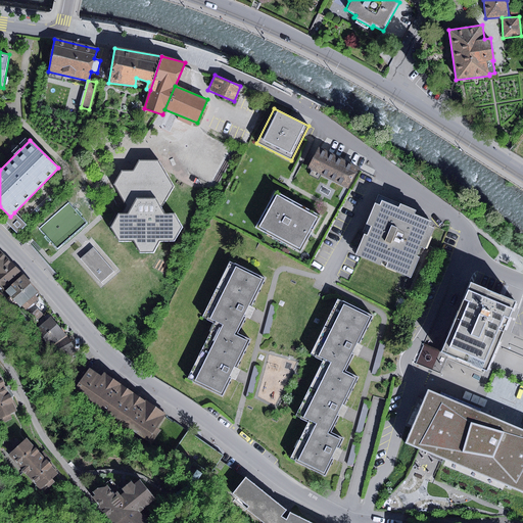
[(359,168),(319,147),(307,168),(331,180),(348,189),(359,168)]
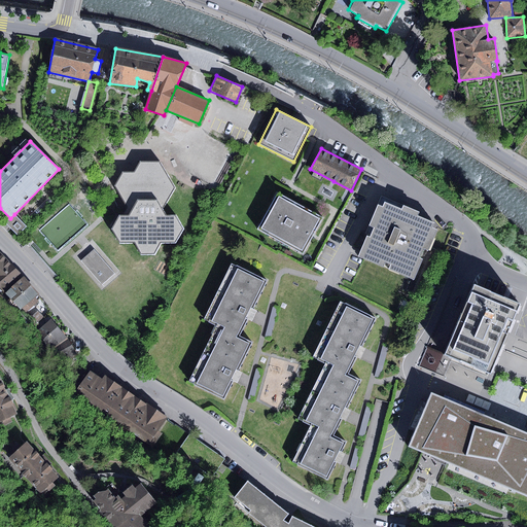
[(119,215),(111,229),(119,242),(134,242),(141,254),(154,254),(161,242),(175,242),(182,229),(175,216),(166,215),(163,209),(175,188),(160,162),(140,162),(134,172),(123,172),(114,185),(128,207),(124,215),(119,215)]
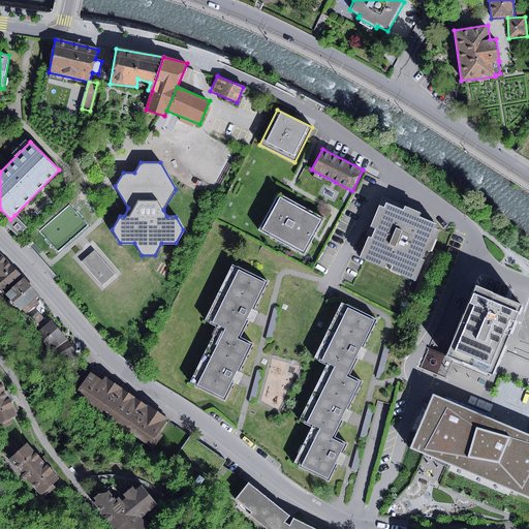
[(324,219),(278,193),(258,230),(304,255),(314,237),(324,219)]
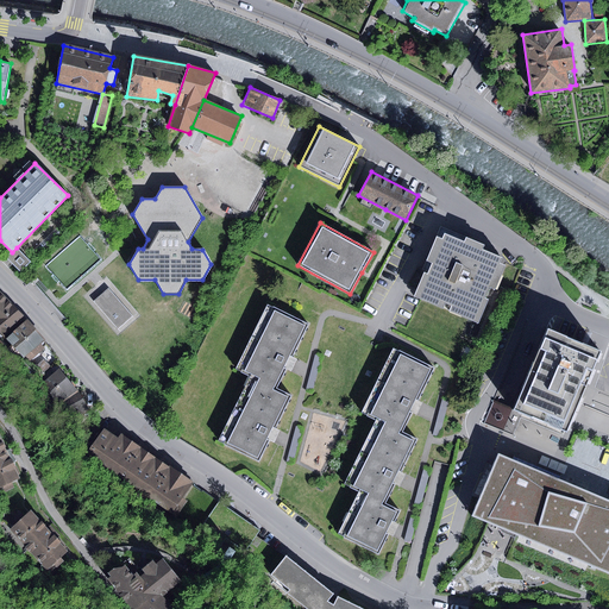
[(60,225),(33,251),(37,255),(63,230),(60,225)]
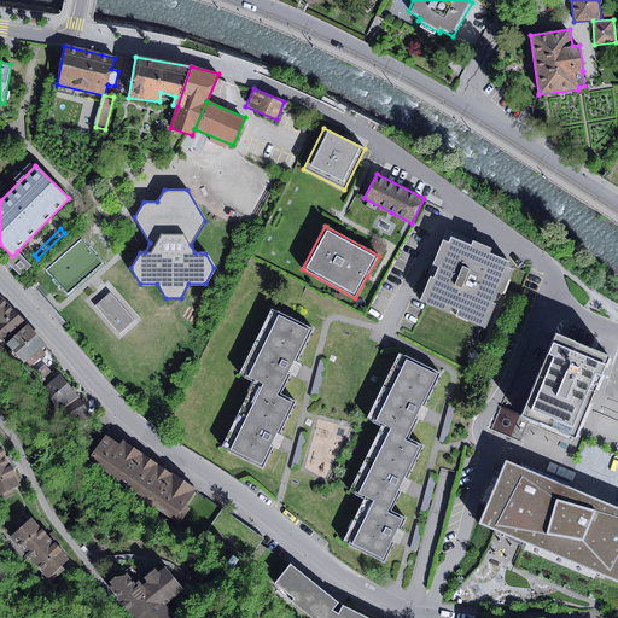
[(471,245),(452,237),(449,243),(443,240),(433,264),(438,267),(433,278),(430,277),(420,301),(484,328),(495,304),(491,302),(496,291),(501,293),(512,269),(506,267),(508,262),(489,254),(491,249),(473,240),(471,245)]
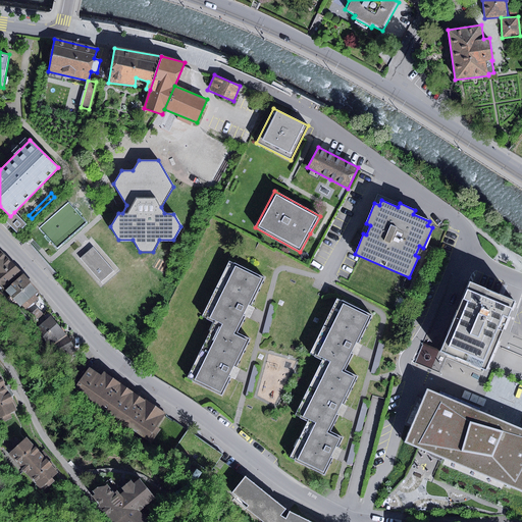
[(14,212),(10,216),(5,220),(17,233),(27,224),(14,212)]
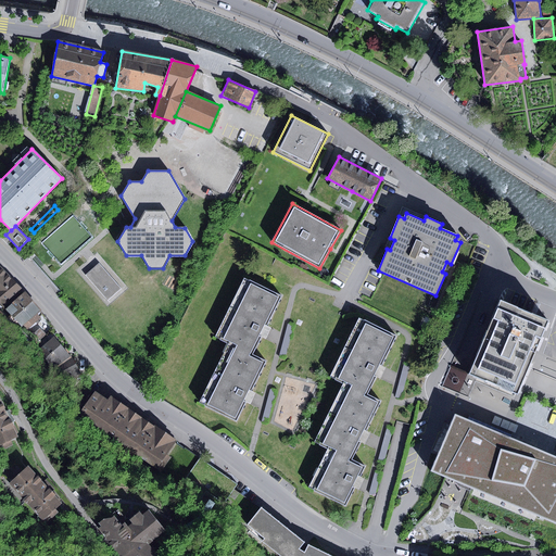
[(100,263),(85,275),(106,302),(122,290),(100,263)]
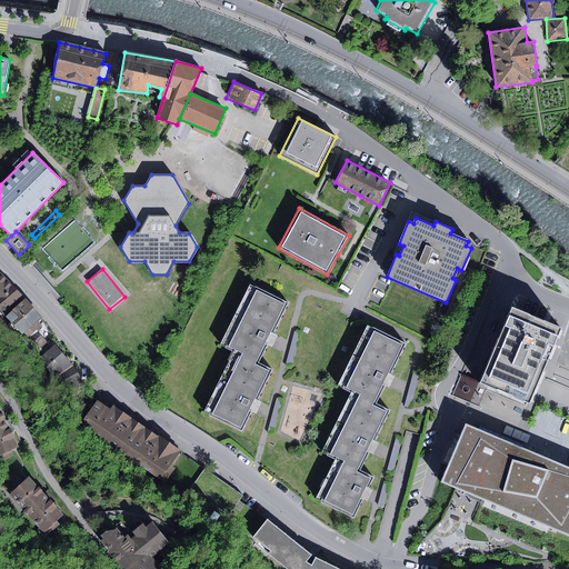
[(0,297),(11,288),(0,275),(0,297)]
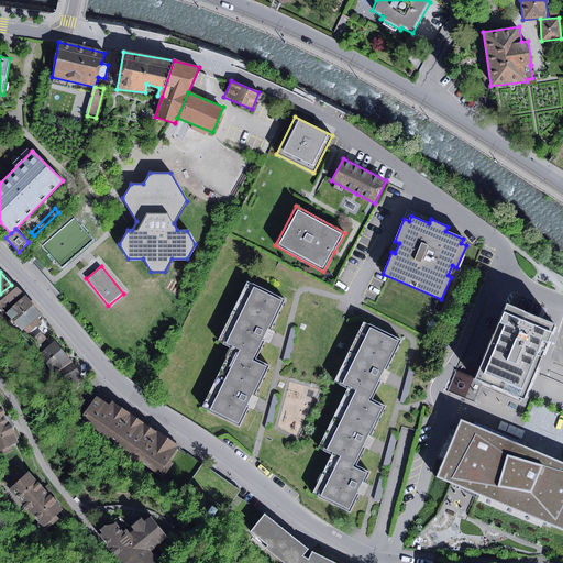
[(231,348),(254,359),(264,341),(262,340),(265,334),(267,329),(269,330),(285,300),(247,282),(218,341),(231,348)]
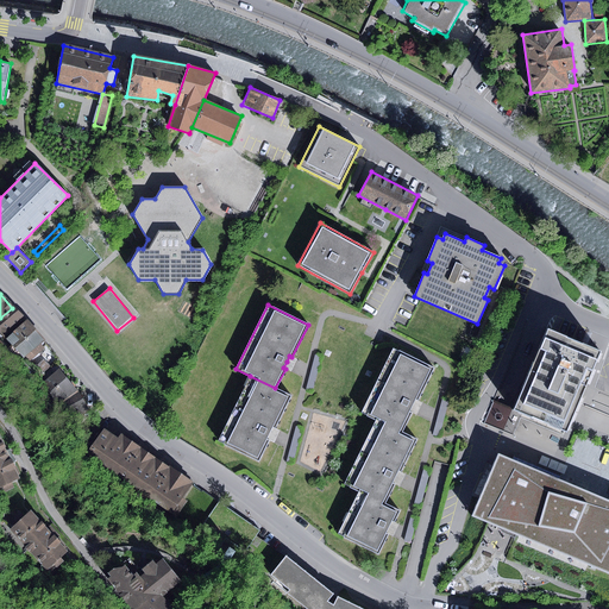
[(44,340),(27,321),(7,339),(29,363),(44,349),(39,344),(44,340)]
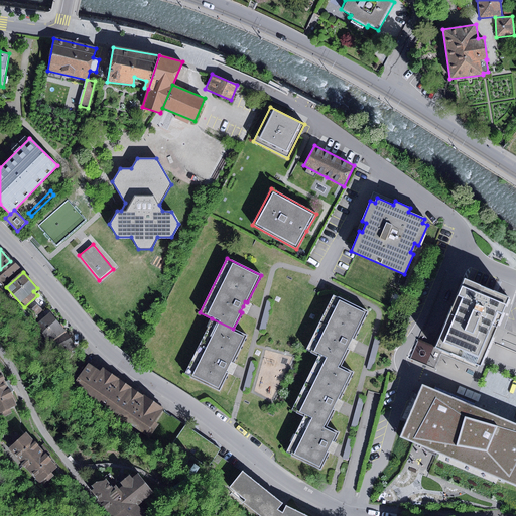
[(464,278),(434,348),(442,351),(480,367),(490,342),(509,297),(492,290),(467,280),(464,278)]
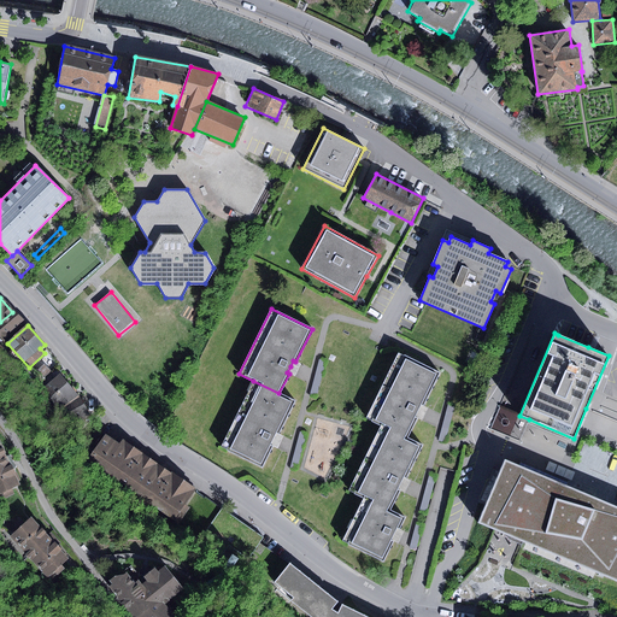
[(381,425),(407,439),(417,418),(415,417),(418,411),(421,405),(423,406),(440,374),(398,353),(366,418),(381,425)]
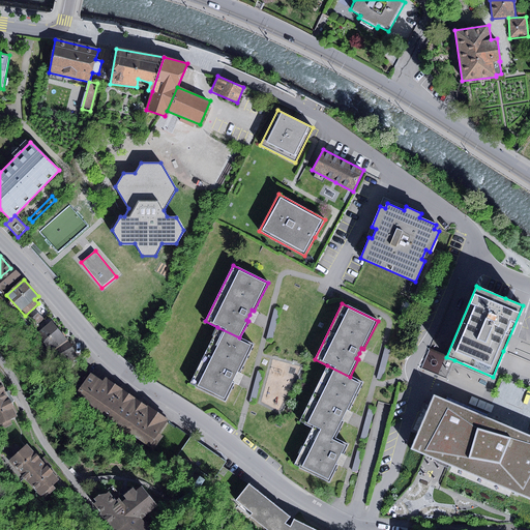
[(274,308),(266,339),(272,340),(280,311),(274,308)]
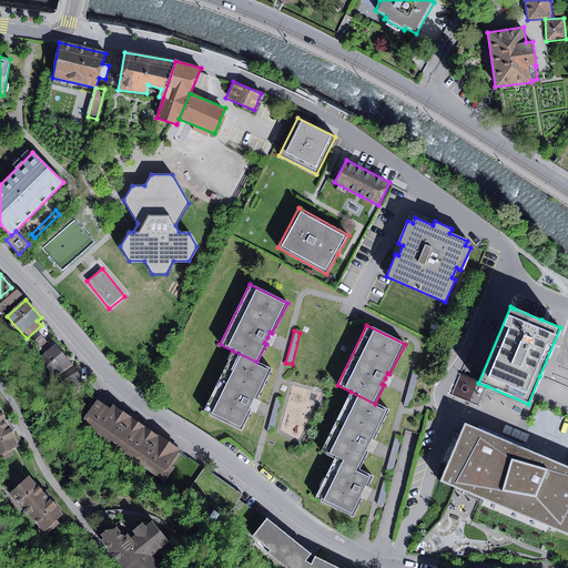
[(53,377),(72,364),(56,343),(40,356),(53,377)]
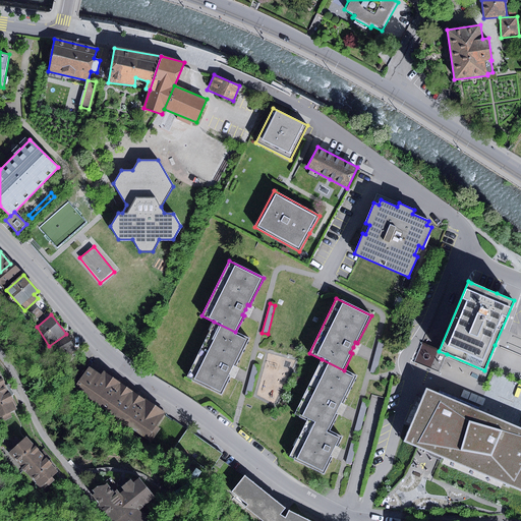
[(235,332),(214,322),(186,378),(222,395),(230,377),(228,375),(231,370),(233,365),(235,366),(248,339),(235,332)]
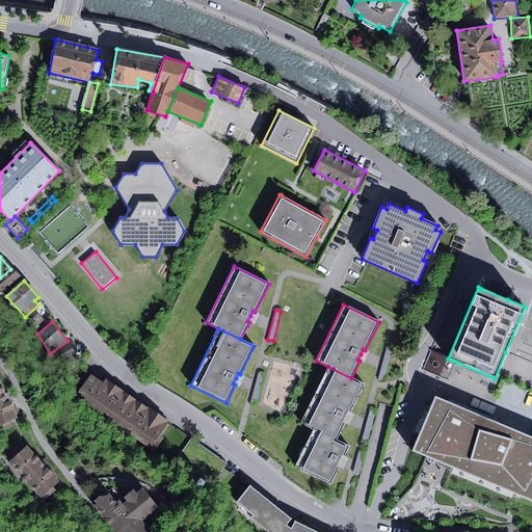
[(68,341),(50,353),(57,363),(73,363),(79,360),(68,341)]
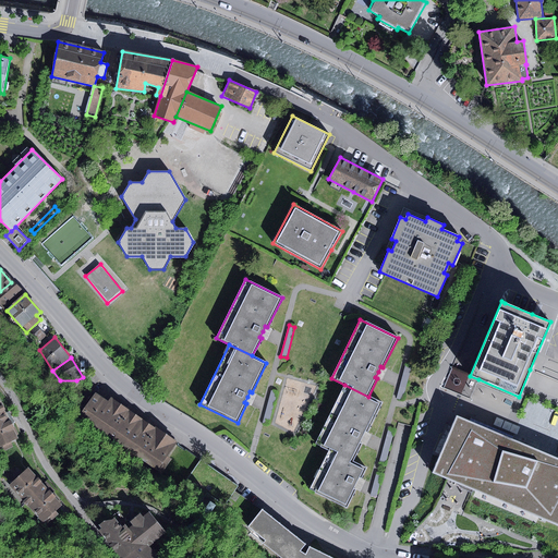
[(411,367),(405,366),(398,393),(404,395),(411,367)]
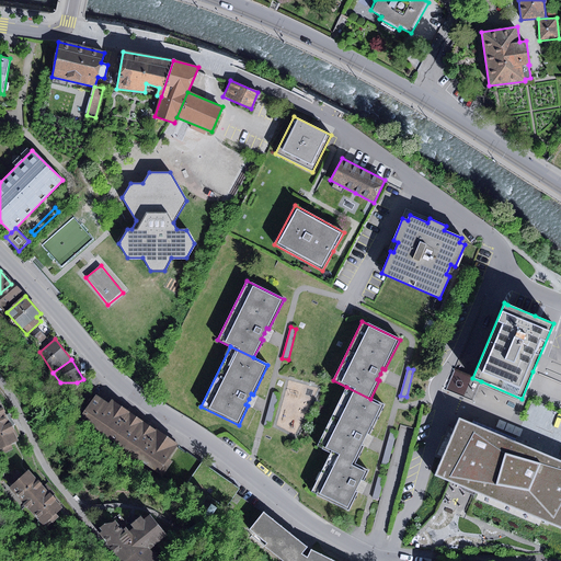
[(449,387),(456,389),(461,373),(455,370),(449,387)]
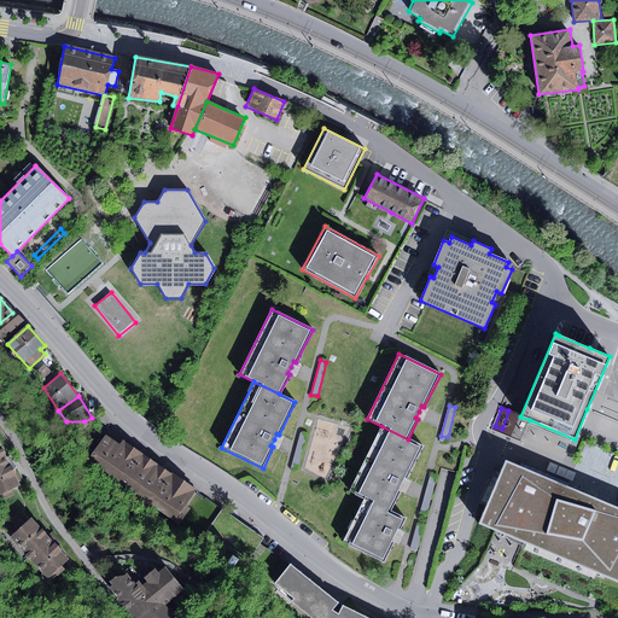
[(365,499),(390,512),(401,491),(398,490),(402,483),(404,477),(407,478),(423,447),(408,439),(382,426),(349,490),(365,499)]
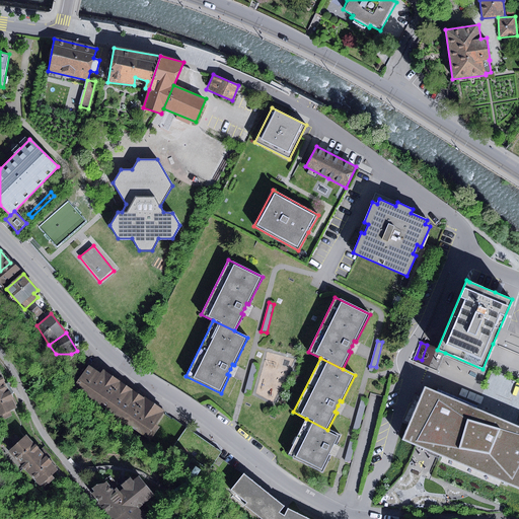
[(257,364),(252,363),(244,393),(249,394),(257,364)]
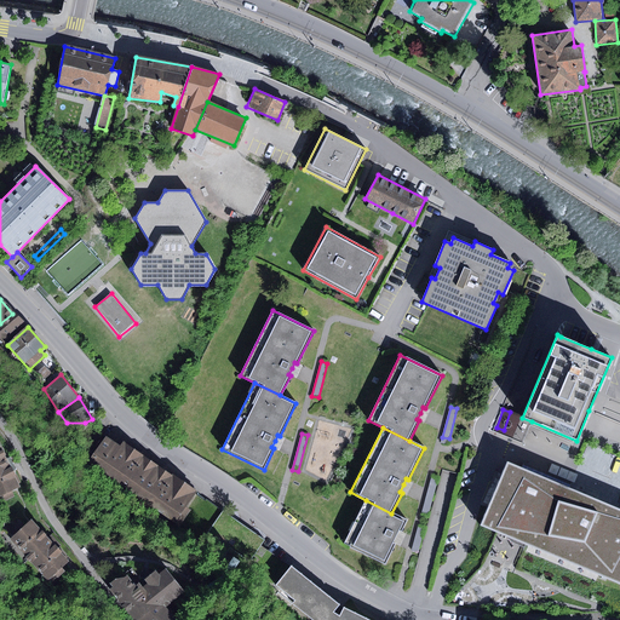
[(104,436),(86,464),(136,497),(158,465),(122,442),(120,446),(104,436)]
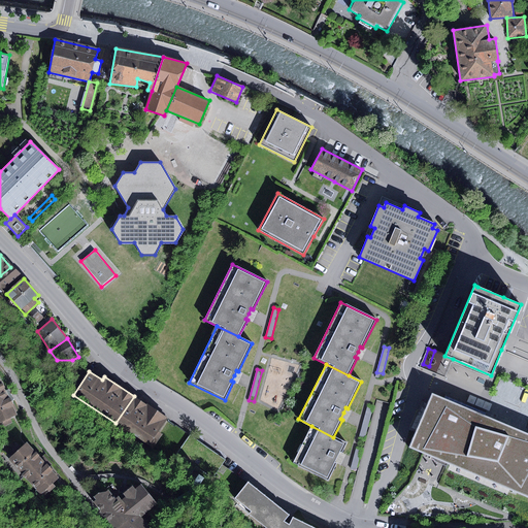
[(0,423),(18,415),(0,378),(0,423)]
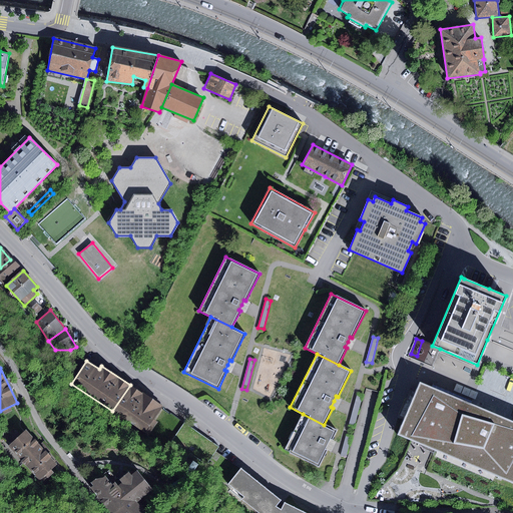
[(512,422),(508,421),(420,383),(416,393),(405,418),(398,435),(512,483),(512,422)]
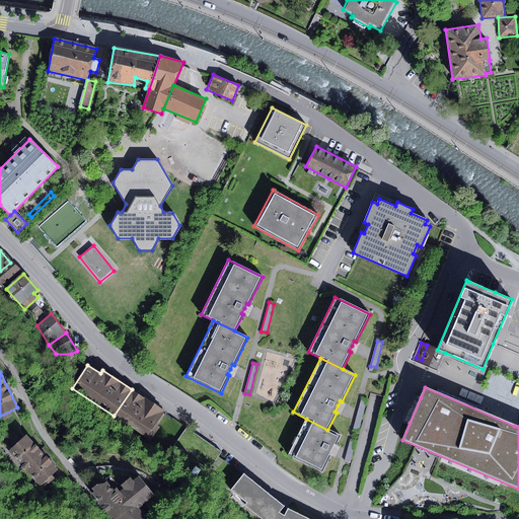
[(164,411),(132,389),(114,416),(151,440),(160,427),(156,424),(164,412),(164,411)]
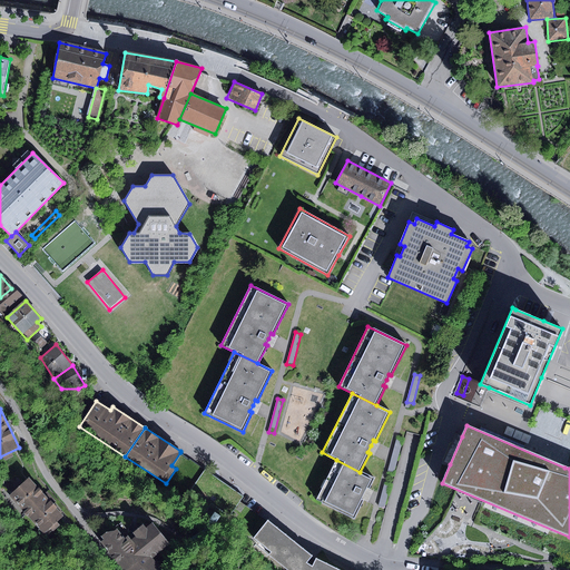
[(444,462),(450,464),(462,436),(457,434),(444,462)]
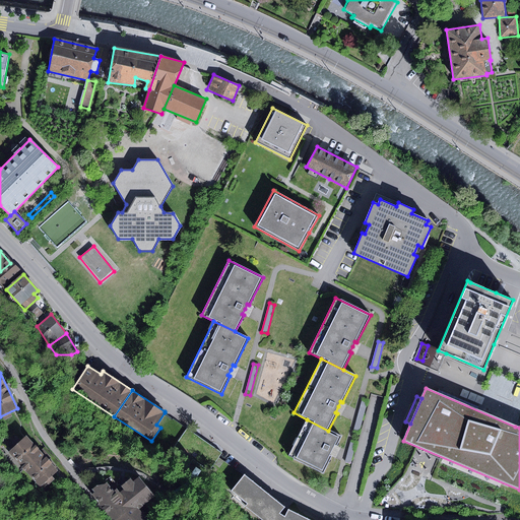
[(188,429),(165,412),(156,425),(160,428),(151,441),(169,453),(188,429)]
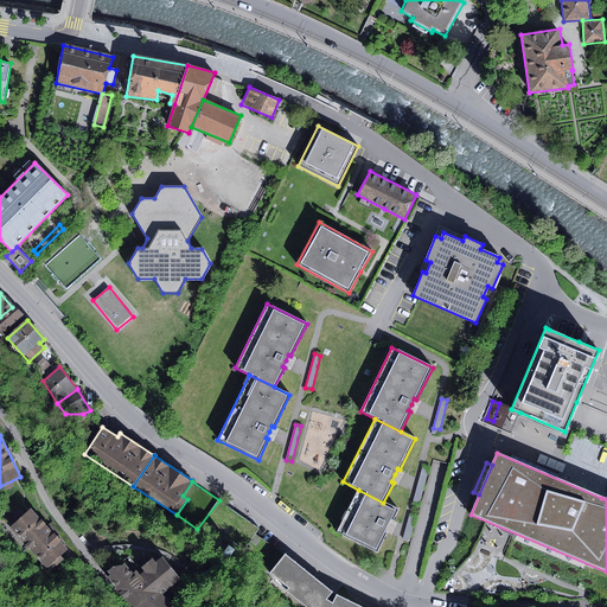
[(358,490),(337,532),(377,553),(388,532),(384,531),(388,525),(391,519),(393,521),(398,510),(383,503),(358,490)]
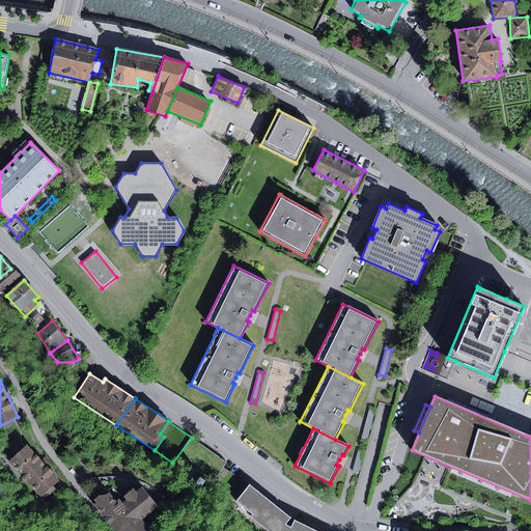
[(212,481),(223,468),(226,464),(192,437),(192,438),(172,463),(163,475),(197,501),(212,481)]
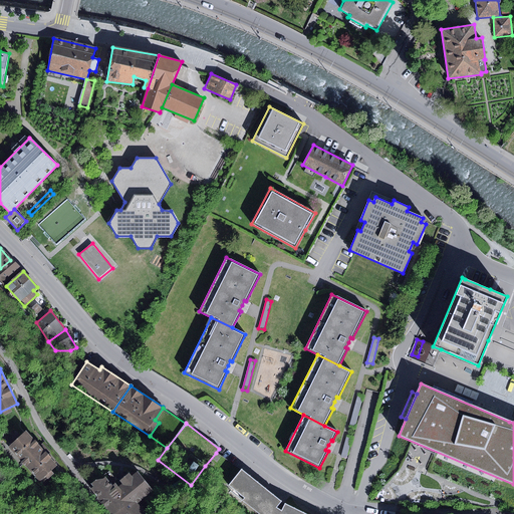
[(58,465),(26,431),(9,447),(40,481),(58,465)]
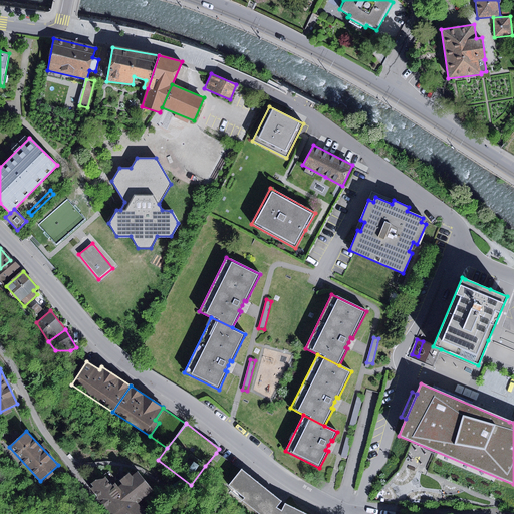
[(346,437),(340,457),(346,459),(352,438),(346,437)]
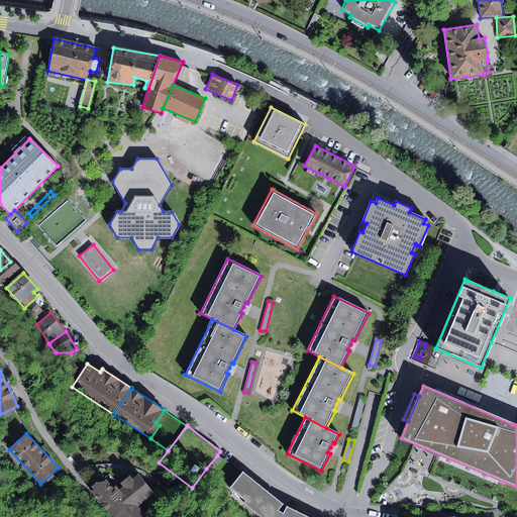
[(230,488),(241,475),(217,455),(206,469),(230,488)]
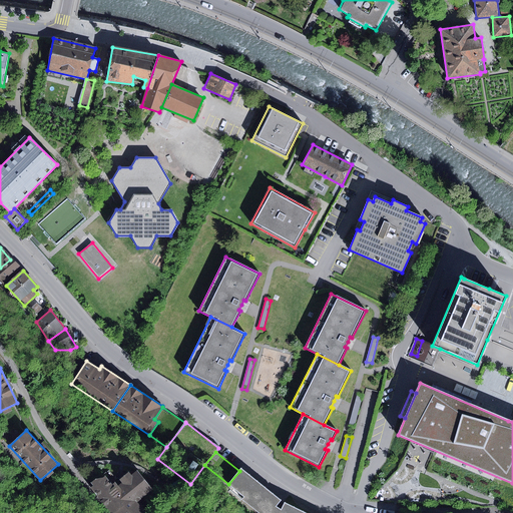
[(280,501),(240,468),(239,471),(228,484),(243,496),(241,500),(258,512),(305,512),(285,503),(282,510),(276,507),(280,501)]
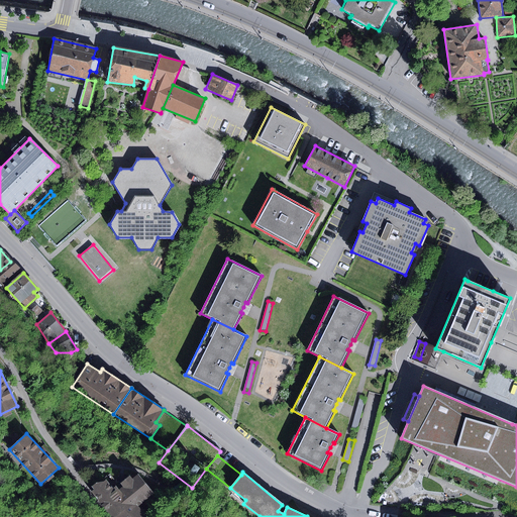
[(107,477),(93,489),(116,516),(146,516),(139,508),(156,495),(138,474),(133,478),(130,475),(119,485),(122,489),(119,492),(107,477)]
